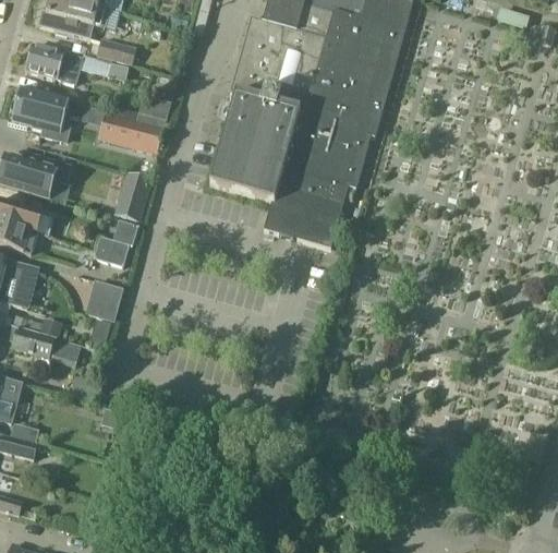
[(105,4),(87,0),(49,0),(47,11),(43,10),(39,25),(56,29),(56,33),(68,36),(69,33),(91,38),(95,25),(105,27),(110,8),(105,5),(105,4)]
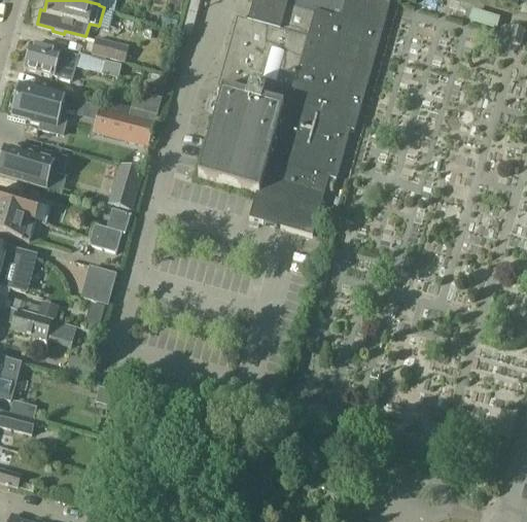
[(254,0),(249,18),(238,14),(217,85),(222,88),(199,173),(257,189),(249,216),(313,234),(329,175),(337,177),(350,128),(354,129),(390,0),(254,0)]
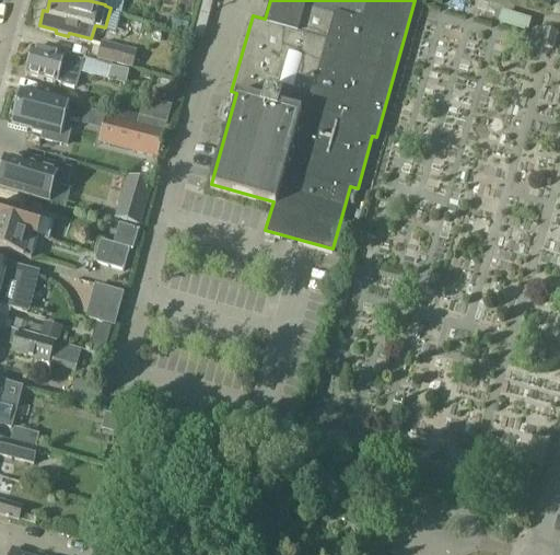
[(552,45),(557,27),(546,24),(540,42),(552,45)]
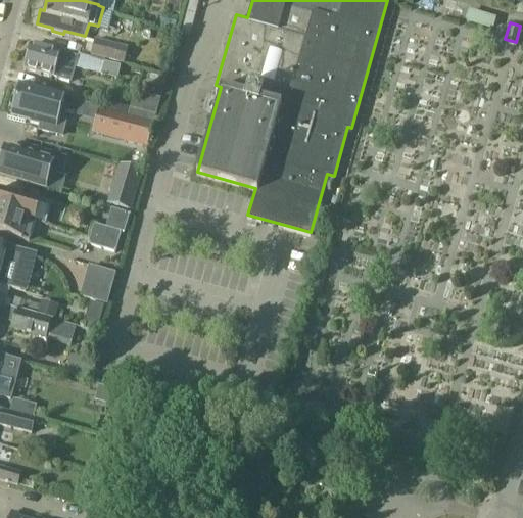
[(125,59),(129,45),(95,37),(92,51),(125,59)]
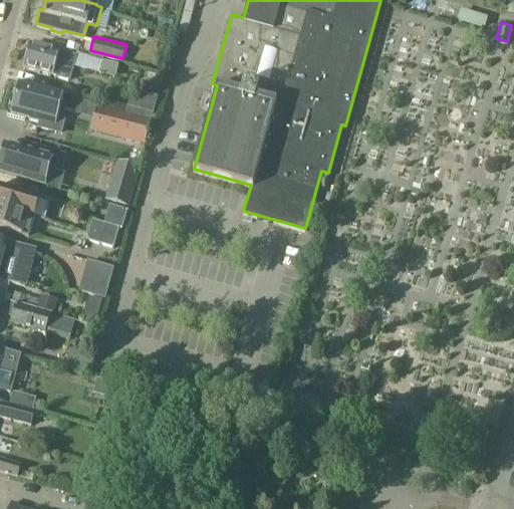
[(52,73),(52,72),(70,77),(74,62),(100,70),(103,58),(77,51),(77,53),(31,40),(25,65),(52,73)]
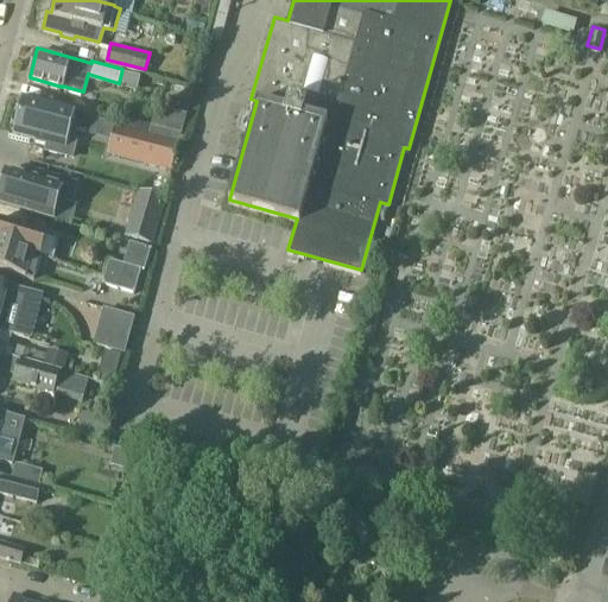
[(122,69),(119,83),(135,88),(140,74),(122,69)]
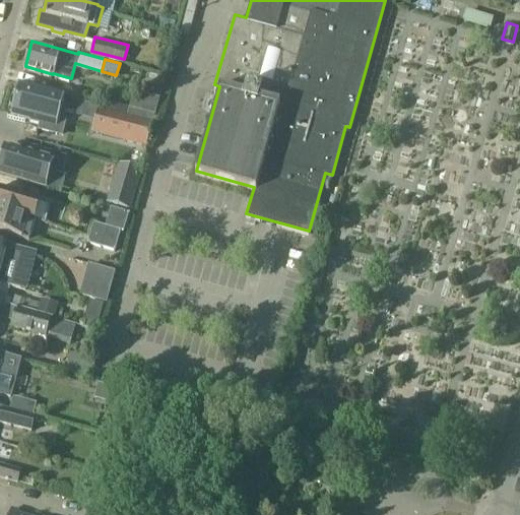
[(16,97),(60,108),(64,92),(20,80),(16,97)]
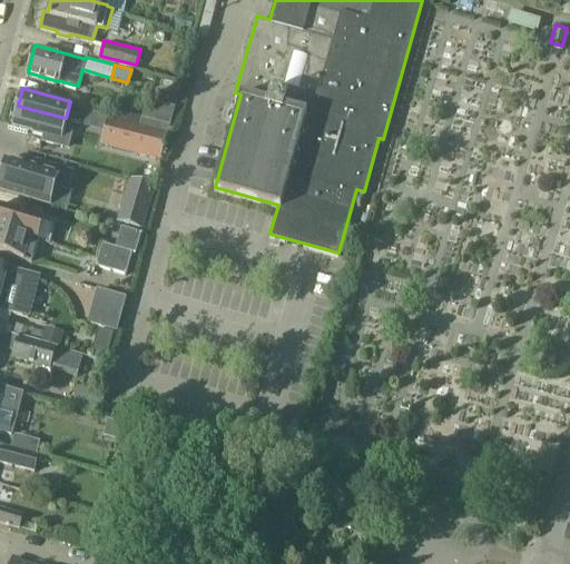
[(118,116),(167,129),(173,109),(147,101),(143,116),(136,114),(135,118),(119,114),(118,116)]
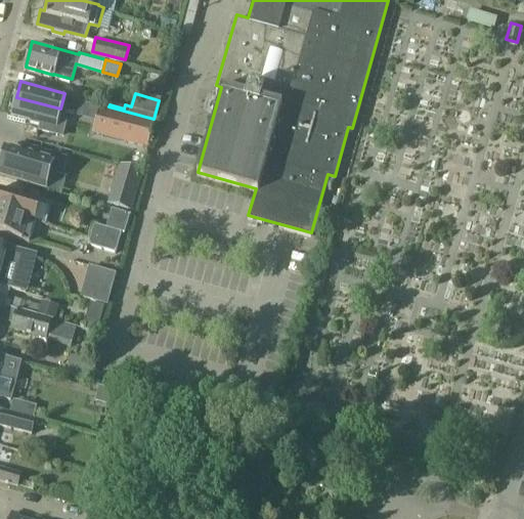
[(60,109),(16,97),(12,113),(31,117),(31,119),(41,122),(39,127),(54,131),(54,128),(63,131),(67,119),(58,117),(60,109)]
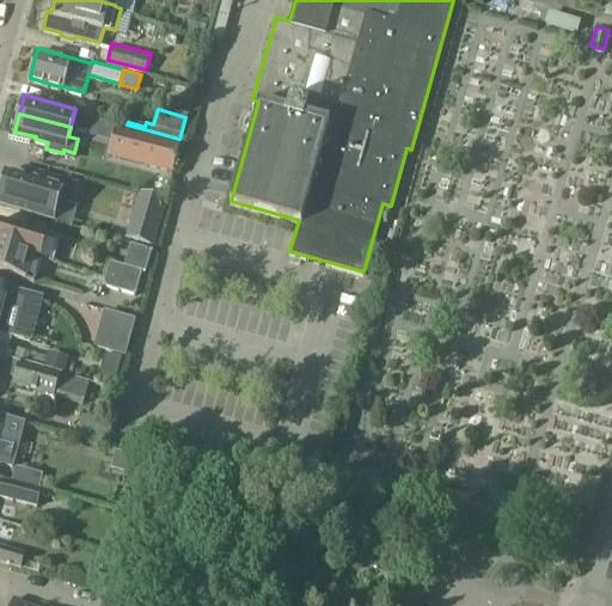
[(179,139),(127,124),(120,122),(118,126),(117,126),(110,150),(172,166),(179,142),(178,142),(179,139)]
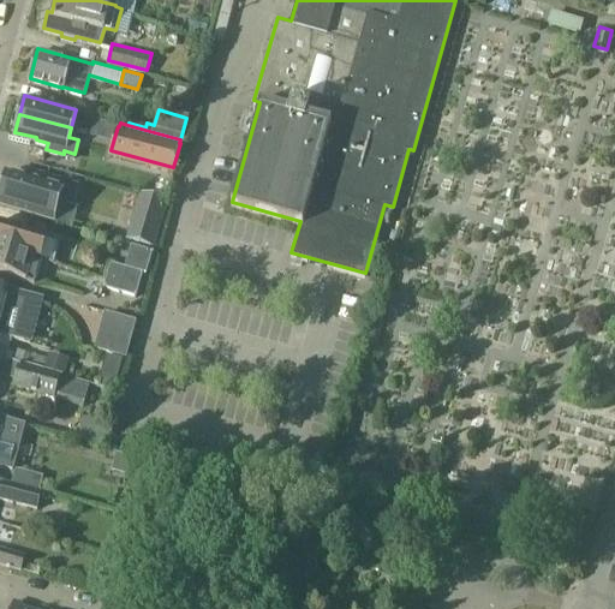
[(7,169),(0,195),(0,201),(54,216),(59,197),(73,202),(79,181),(30,167),(28,175),(7,169)]
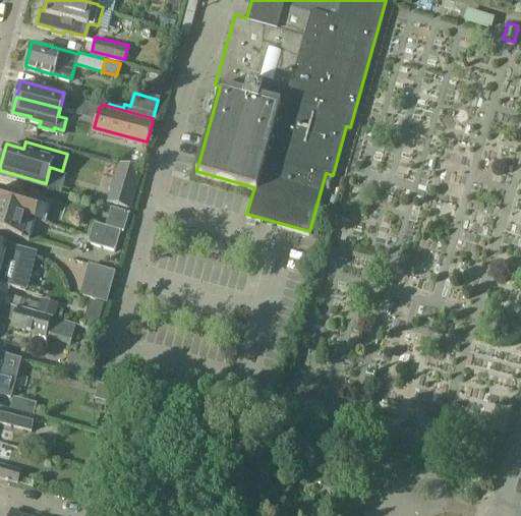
[(140,167),(120,161),(109,199),(129,206),(140,167)]
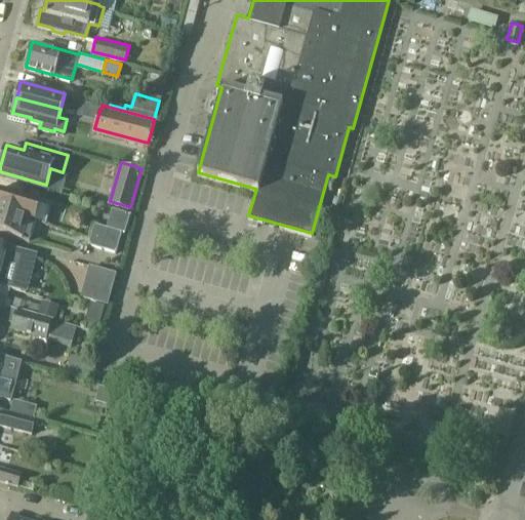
[(0,208),(36,220),(46,223),(51,204),(0,189),(0,208)]
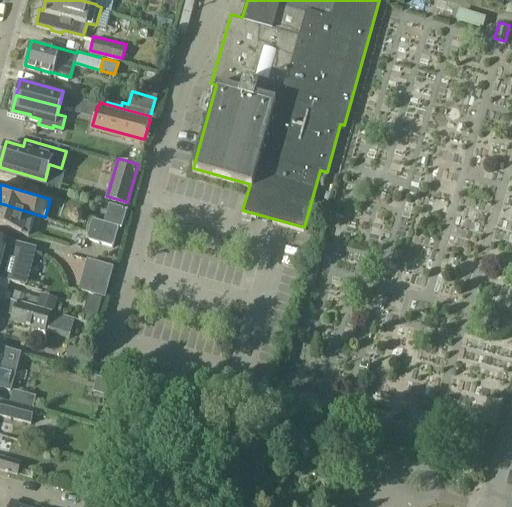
[(0,203),(0,225),(29,234),(35,214),(0,203)]
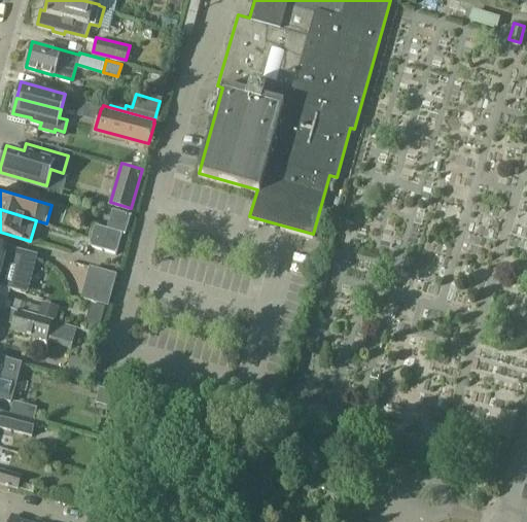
[(103,248),(109,227),(95,222),(89,244),(103,248)]
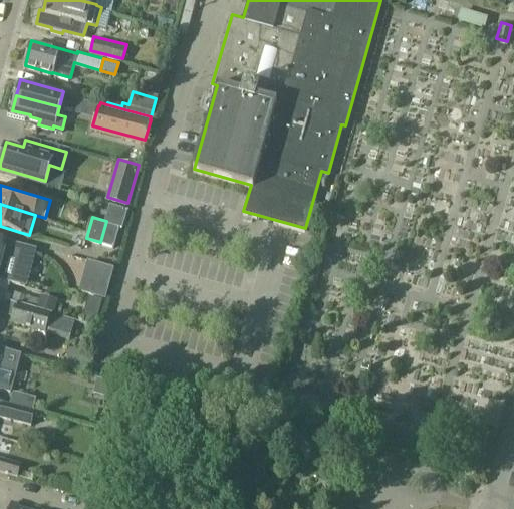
[(119,226),(106,221),(100,242),(113,246),(119,226)]
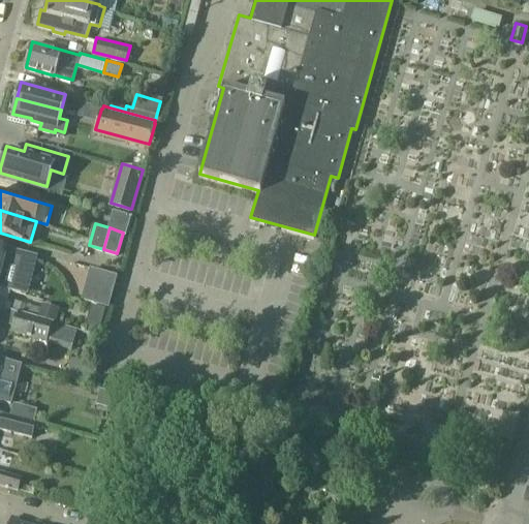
[(0,244),(0,265),(23,272),(28,251),(0,244)]
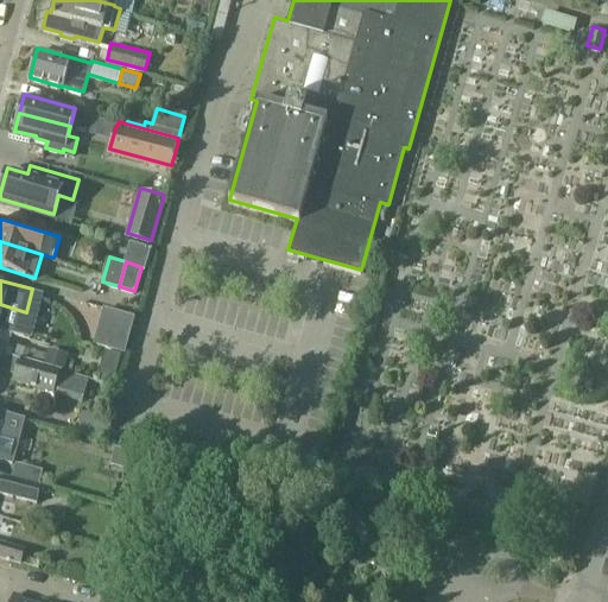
[(0,325),(20,331),(26,312),(0,304),(0,325)]
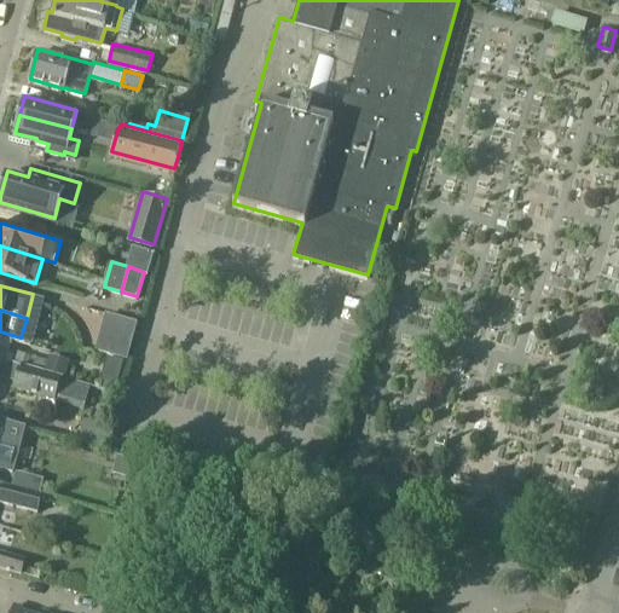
[(137,321),(106,311),(96,346),(126,356),(137,321)]
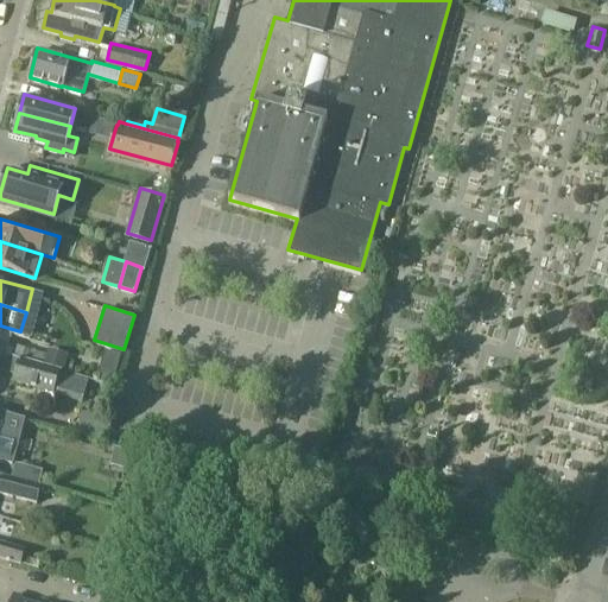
[(0,348),(2,349),(18,355),(43,362),(45,352),(30,347),(30,346),(0,337),(0,348)]
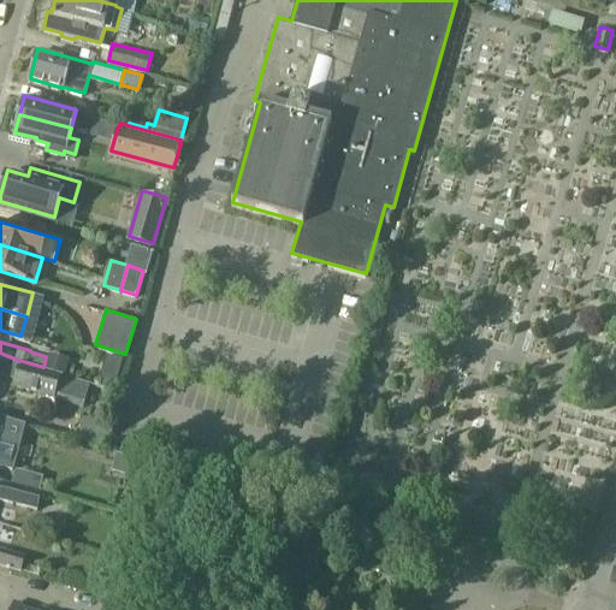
[(46,356),(43,367),(60,372),(61,372),(65,359),(47,354),(46,356)]
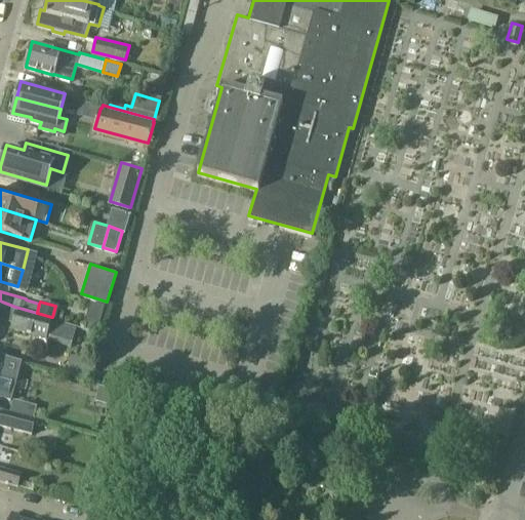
[(12,320),(10,327),(45,337),(51,317),(37,313),(15,307),(12,320)]
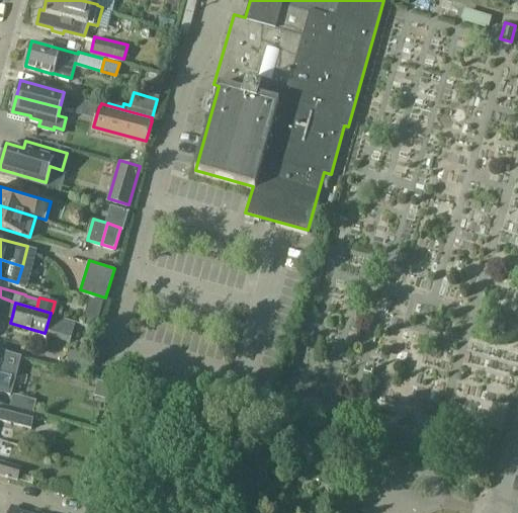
[(51,313),(45,333),(69,340),(76,320),(52,313),(51,313)]
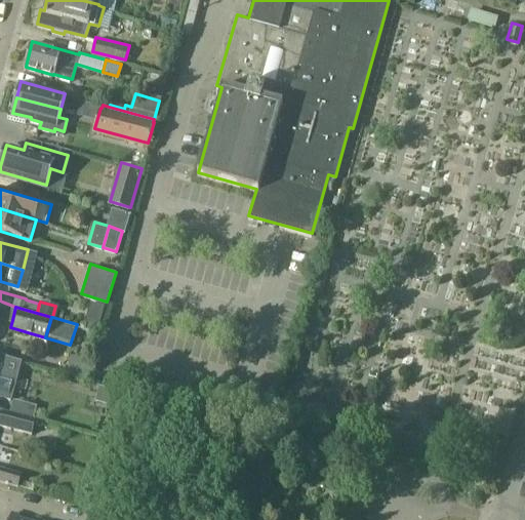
[(0,395),(10,398),(16,372),(21,358),(0,353),(0,395)]
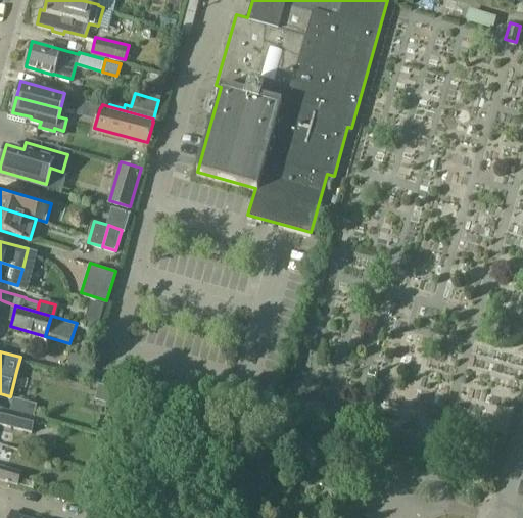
[(33,415),(37,402),(13,396),(9,409),(33,415)]
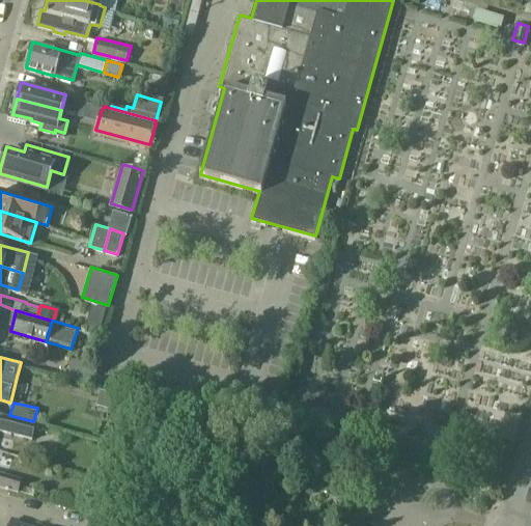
[(9,415),(2,413),(0,420),(0,427),(33,436),(36,422),(33,421),(9,415)]
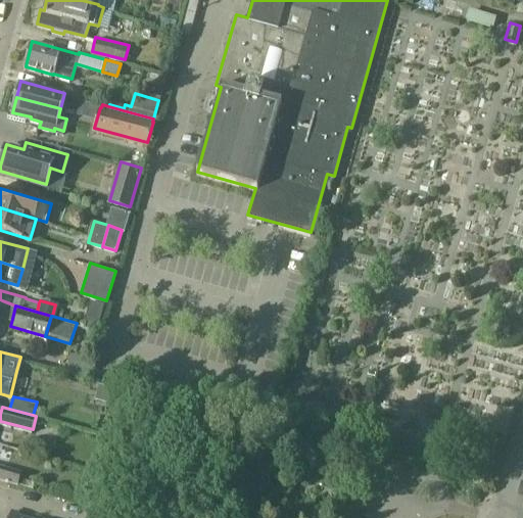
[(0,464),(0,476),(19,481),(22,470),(0,464)]
